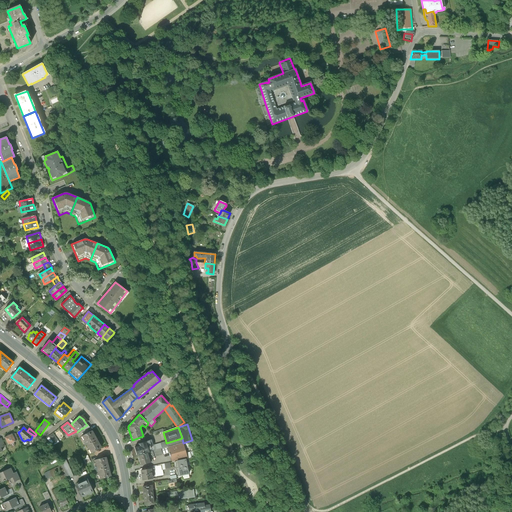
[(92,431),(82,436),(91,453),(101,448),(92,431)]
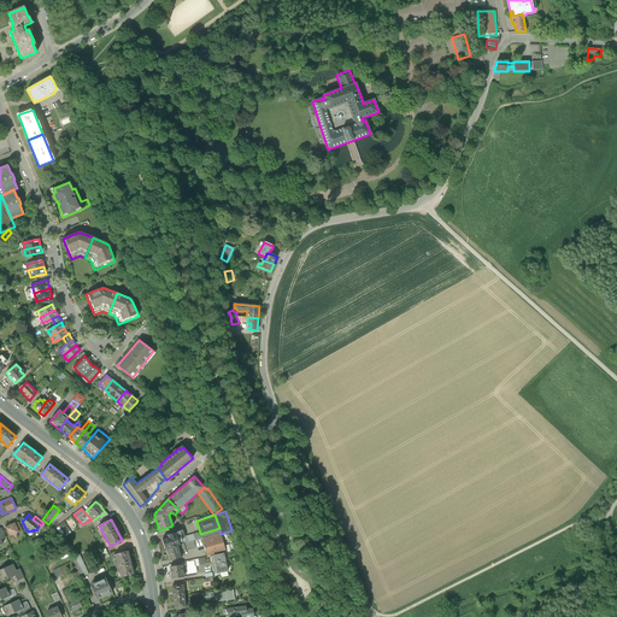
[(15,523),(5,527),(10,536),(19,533),(18,532),(16,524),(15,523)]
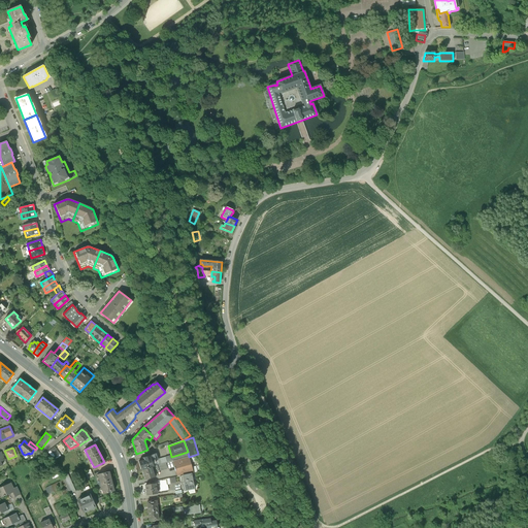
[(188,452),(171,457),(173,461),(189,457),(188,452)]
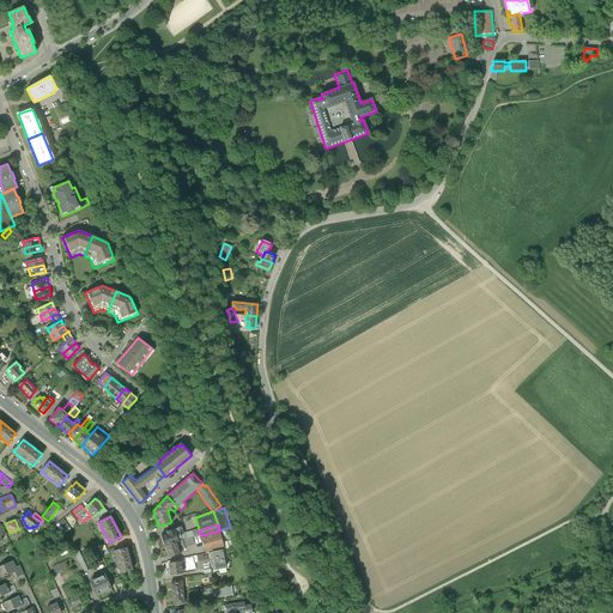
[(182,540),(184,540),(183,534),(184,533),(182,526),(175,528),(177,536),(178,541),(182,540)]
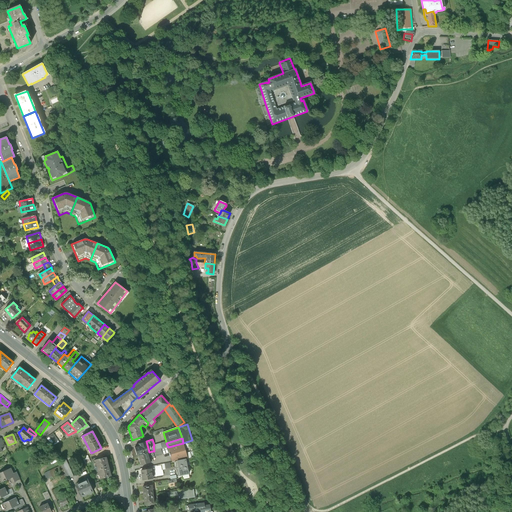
[(139,446),(134,447),(137,456),(149,452),(148,448),(146,441),(138,444),(139,446)]
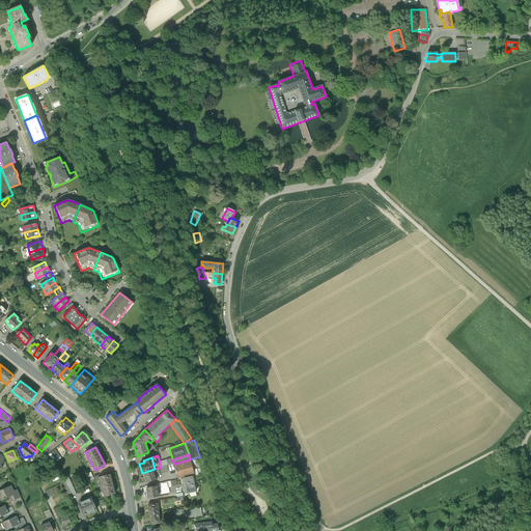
[(190,459),(174,464),(178,479),(182,478),(193,476),(195,476),(190,459)]
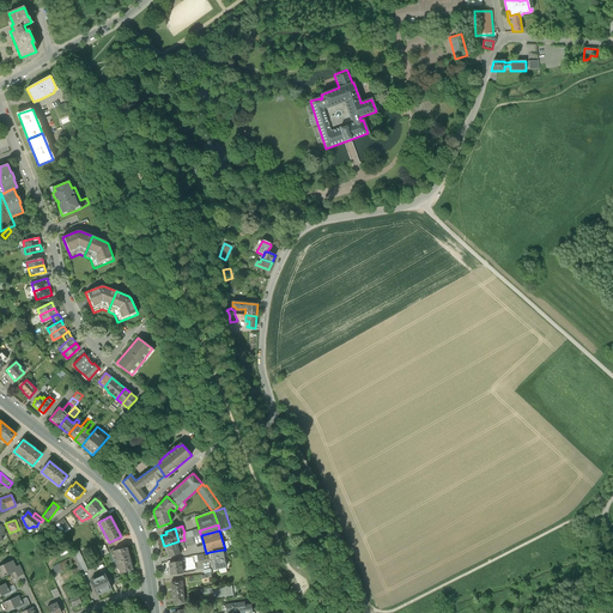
[(182,540),(184,547),(194,545),(193,538),(184,540),(182,540)]
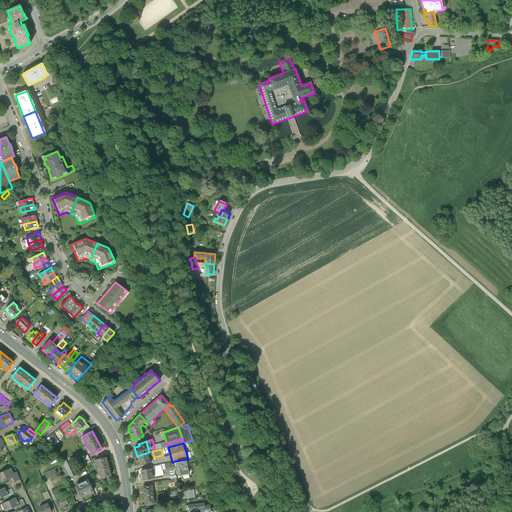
[(149,452),(137,456),(141,465),(151,463),(151,462),(153,462),(152,458),(154,457),(152,451),(149,452)]
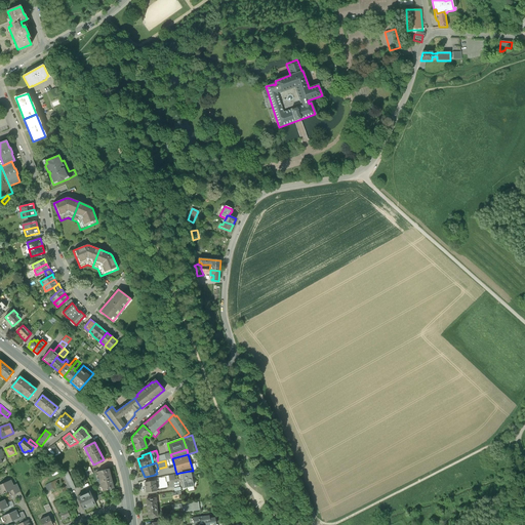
[(90,467),(84,469),(87,476),(93,473),(90,467)]
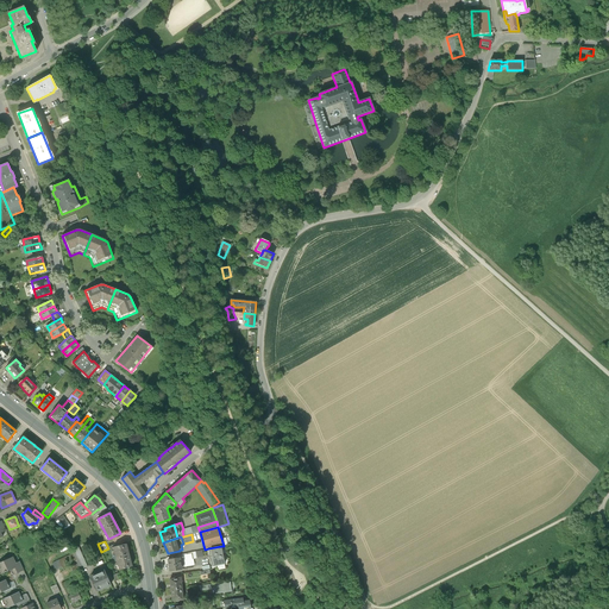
[(127,544),(113,547),(119,570),(133,566),(127,544)]
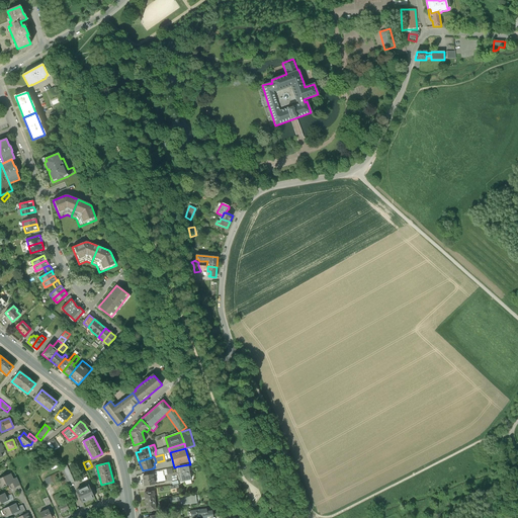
[(189,471),(188,464),(177,466),(178,471),(177,472),(178,473),(189,471)]
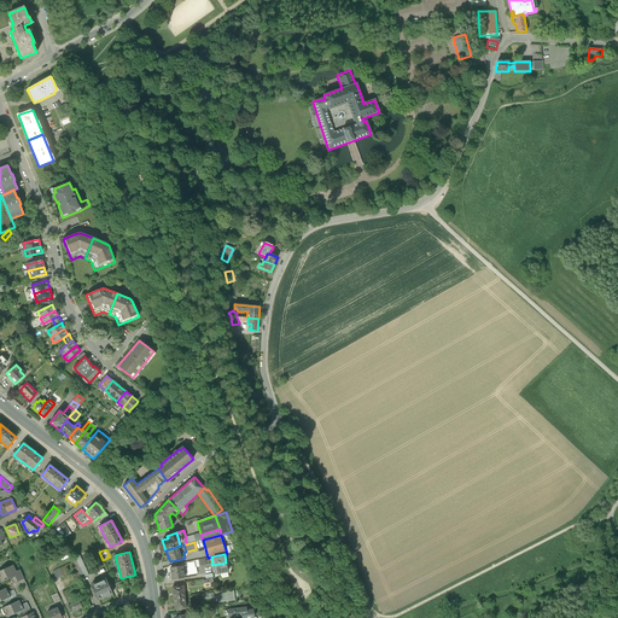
[(82,576),(83,578),(89,576),(80,555),(74,558),(75,563),(80,571),(82,576)]
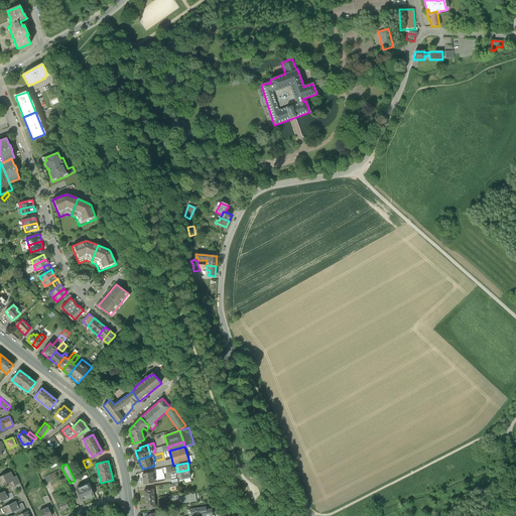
[(61,466),(45,473),(47,477),(62,470),(61,466)]
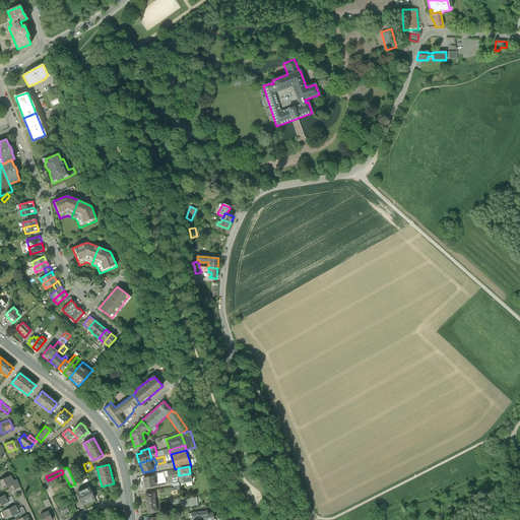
[(190,473),(179,475),(179,477),(180,477),(181,483),(192,481),(190,473)]
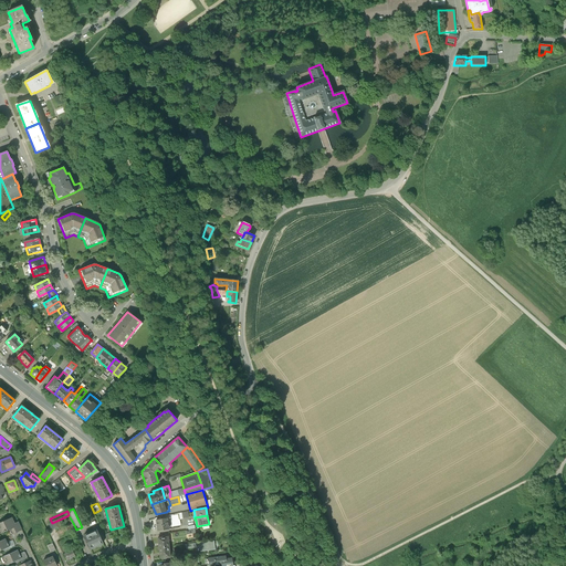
[(12,517),(0,523),(0,530),(1,534),(11,530),(12,534),(22,530),(18,522),(14,523),(12,517)]
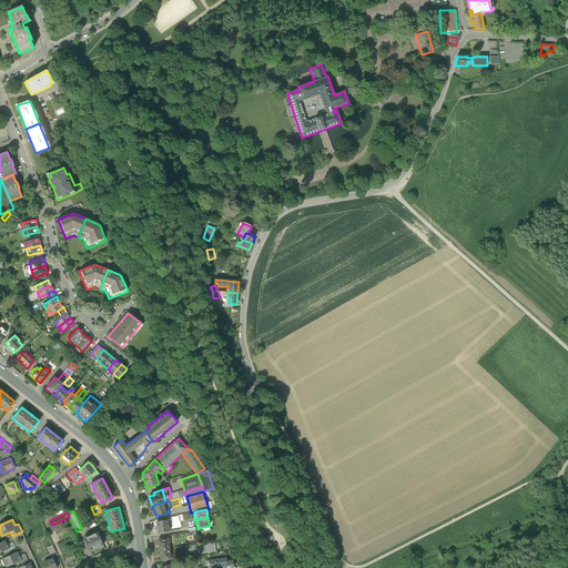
[(168,520),(156,521),(158,533),(169,530),(168,520)]
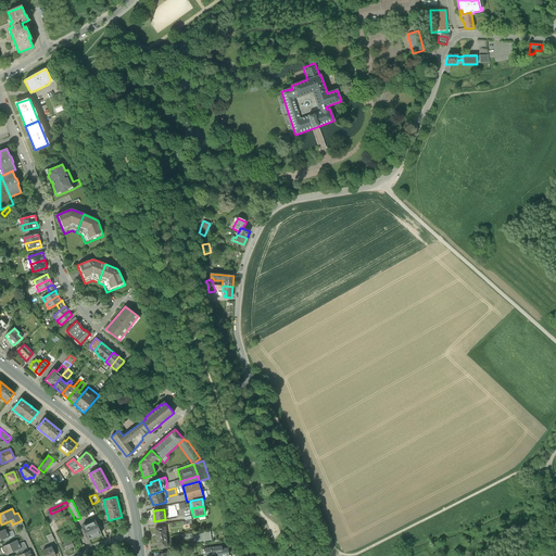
[(95,521),(83,527),(88,540),(101,534),(95,521)]
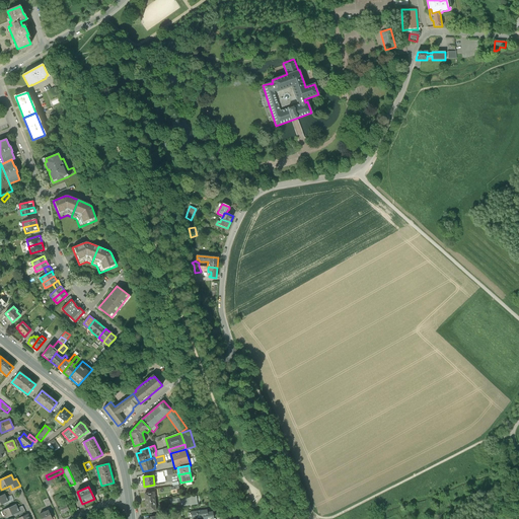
[(154,492),(144,494),(145,503),(155,502),(154,492)]
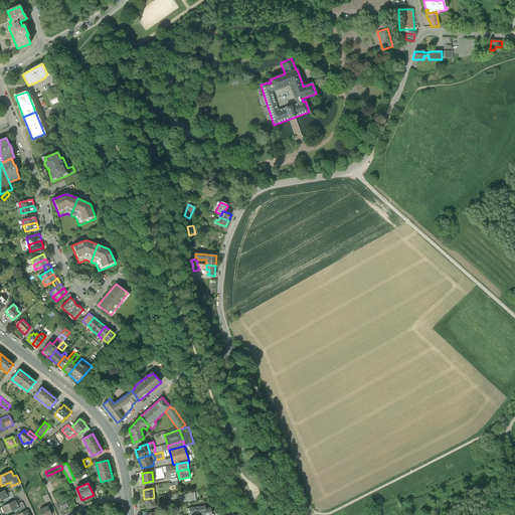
[(5,490),(0,492),(0,501),(8,498),(5,490)]
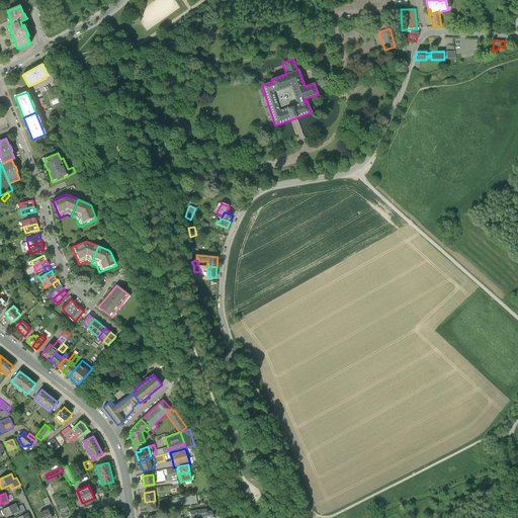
[(196,495),(170,498),(171,502),(183,501),(183,505),(197,503),(196,495)]
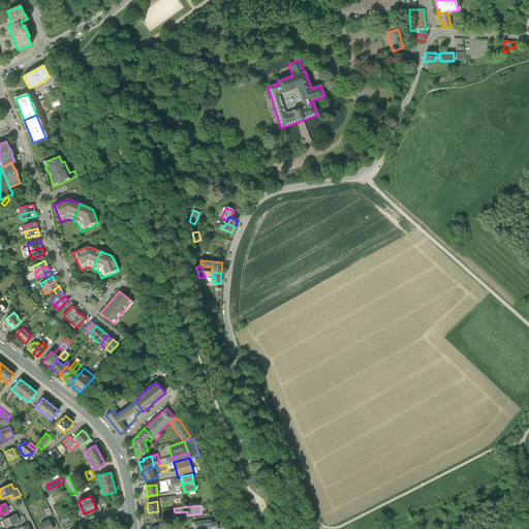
[(159,521),(158,511),(148,512),(149,522),(159,521)]
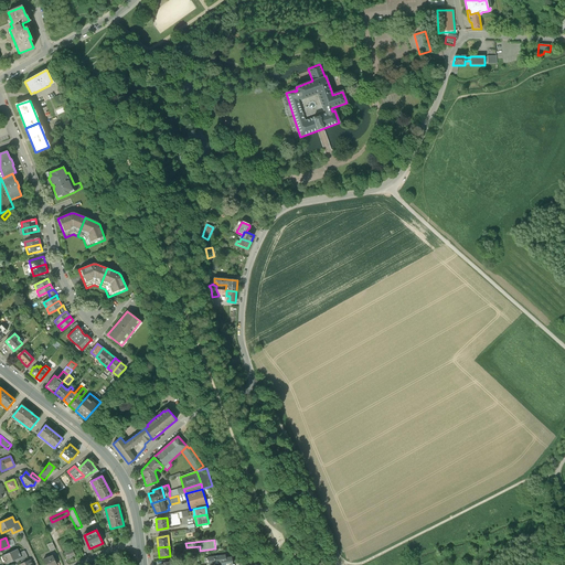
[(72,548),(62,553),(65,560),(75,555),(72,548)]
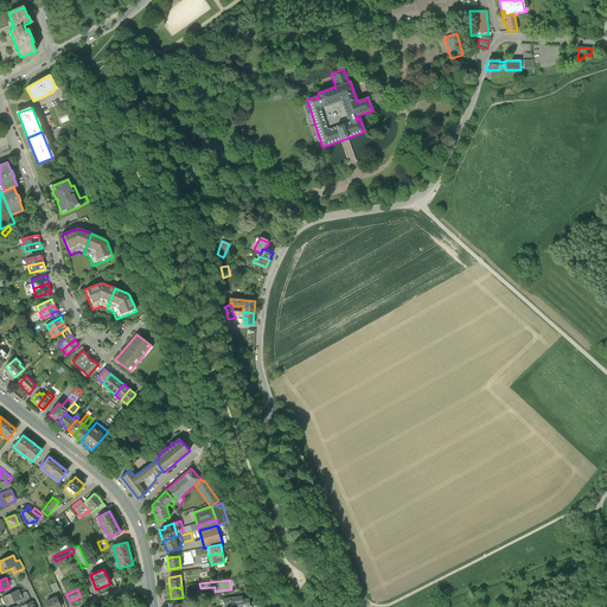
[(19,590),(4,598),(7,606),(17,601),(19,601),(23,599),(19,590)]
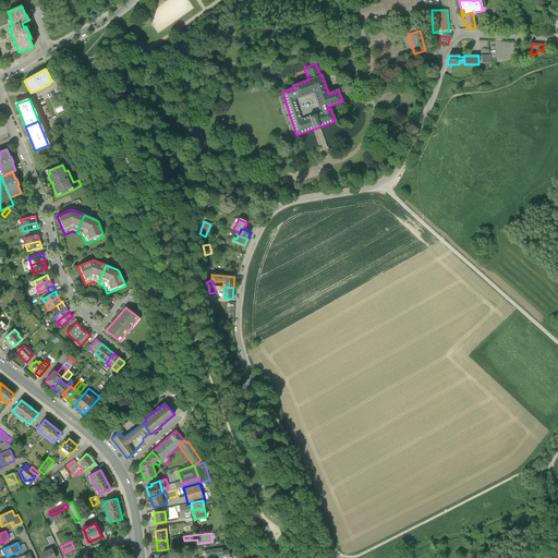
[(17,553),(15,553),(15,554),(16,556),(19,555),(26,550),(26,549),(24,545),(23,544),(21,546),(20,547),(22,550),(21,550),(17,553)]
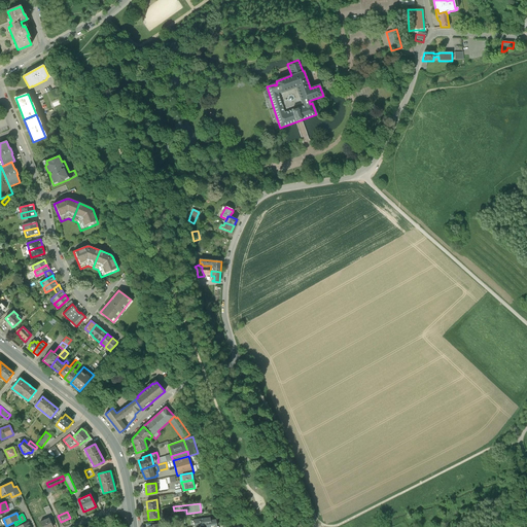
[(194,520),(195,526),(206,525),(206,526),(217,526),(216,519),(211,520),(211,517),(194,520)]
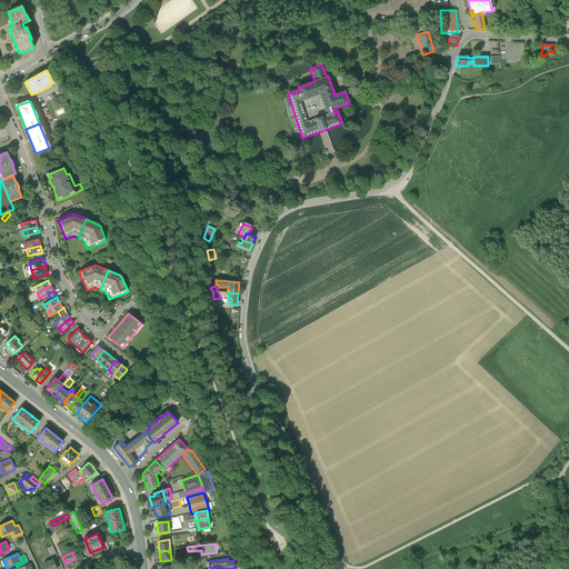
[(56,568),(52,559),(43,563),(46,568),(56,568)]
